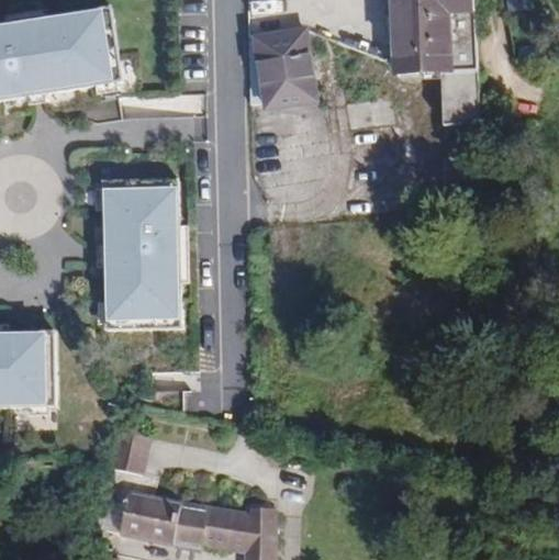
[(391,0),(393,66),(393,74),(439,71),(442,125),(479,123),(476,0),(391,0)]
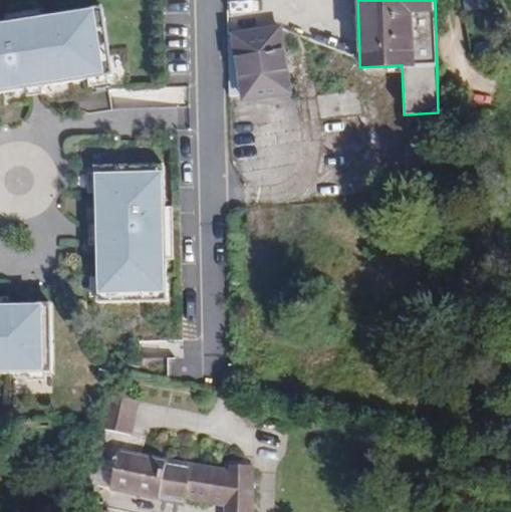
[(0,91),(110,73),(99,5),(0,21),(0,91)]
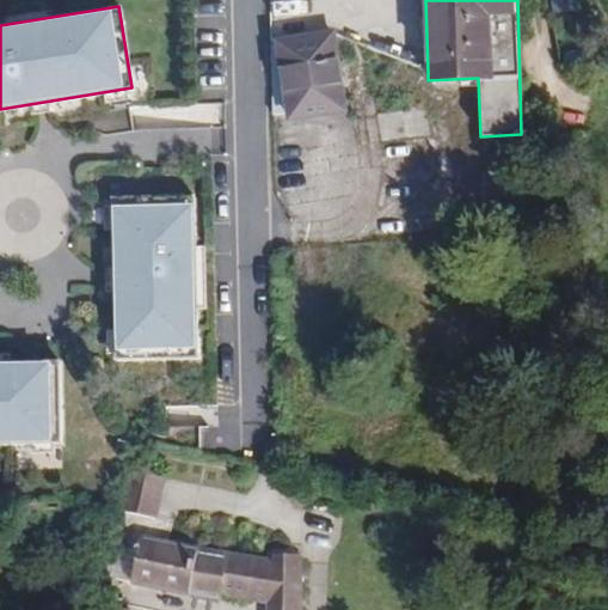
[(335,24),(272,32),(284,115),(347,105),(335,24)]
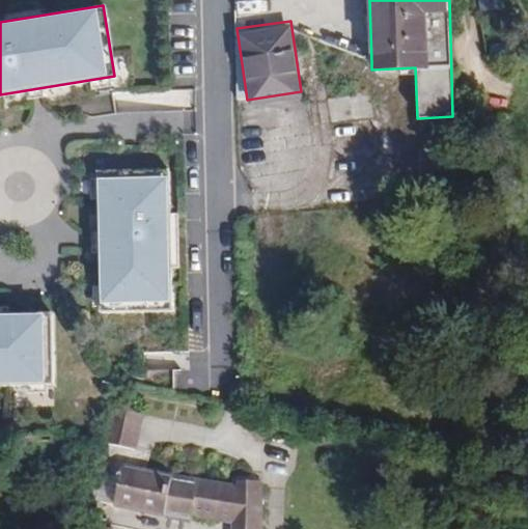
[(170,309),(167,169),(95,170),(100,311),(170,309)]
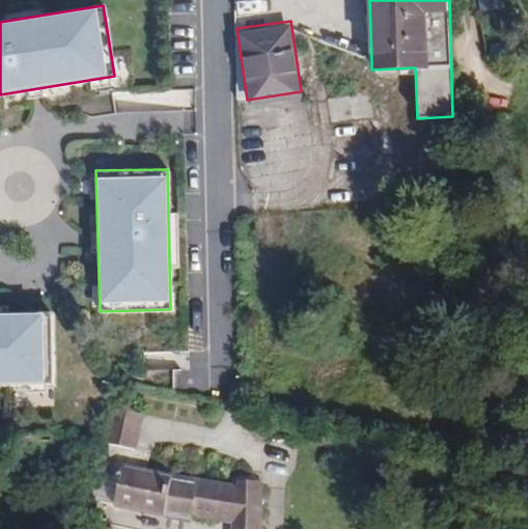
[(0,384),(51,384),(50,312),(0,312),(0,384)]
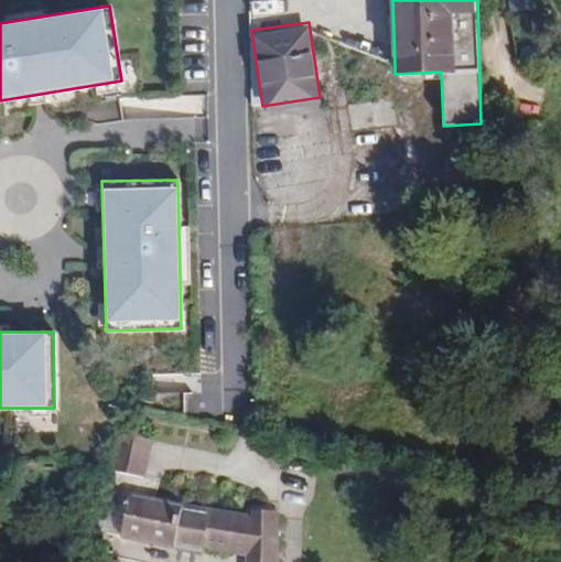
[(126,504),(118,537),(201,553),(202,547),(247,555),(246,561),(273,561),(274,512),(251,508),(247,521),(233,519),(232,511),(152,497),(155,479),(140,476),(148,438),(116,431),(109,469),(105,499),(126,504)]
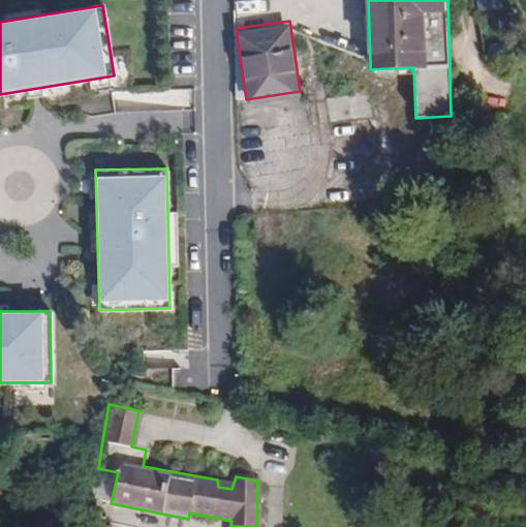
[(93,497),(93,500),(111,503),(118,472),(98,468),(93,497)]
